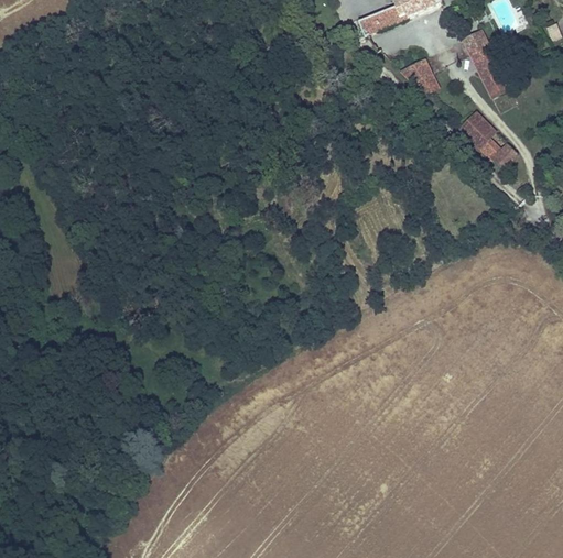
[(401,0),(402,2),(361,18),(367,31),(440,2),(439,0),(401,0)]
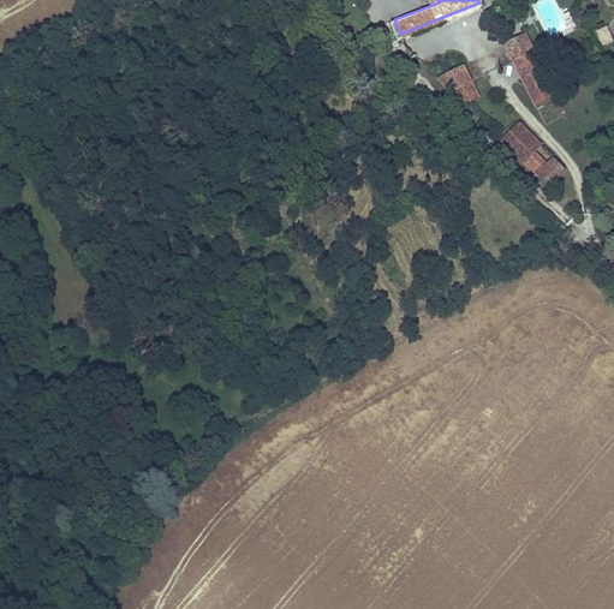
[(601,40),(612,35),(606,19),(595,24),(601,40)]
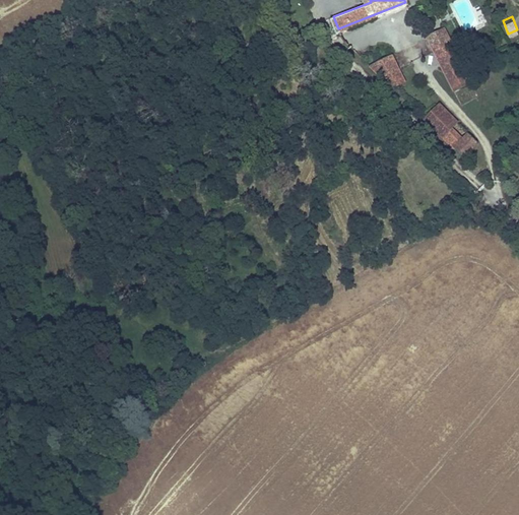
[(431,49),(451,40),(443,23),(424,36),(431,49)]
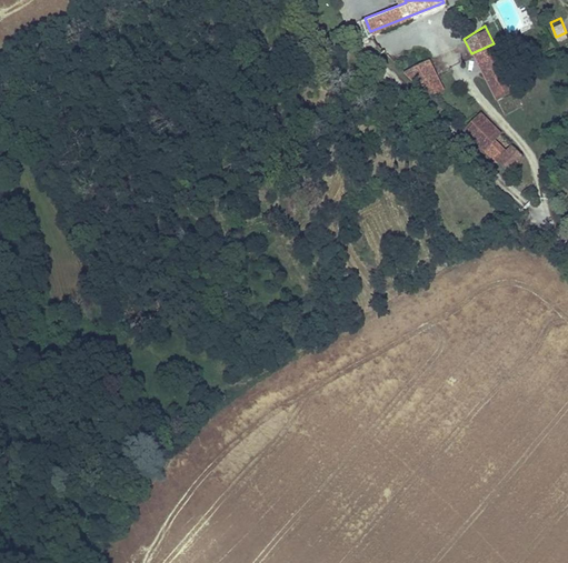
[(498,73),(507,69),(494,43),(471,53),(485,80),(498,73)]
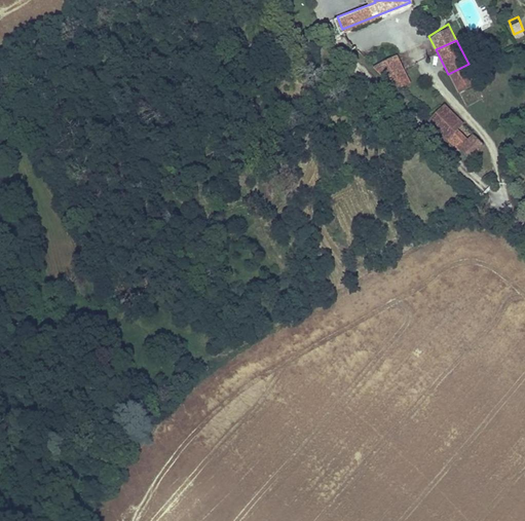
[(383,75),(401,66),(394,51),(374,63),(383,75)]
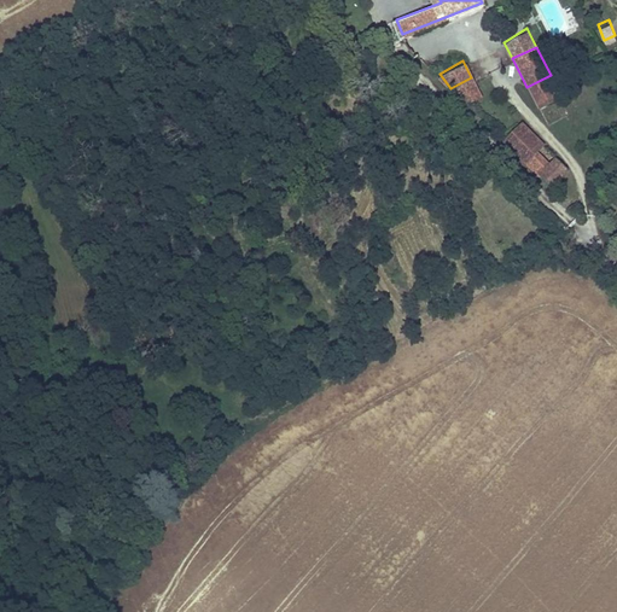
[(551,99),(562,93),(551,75),(541,80),(551,99)]
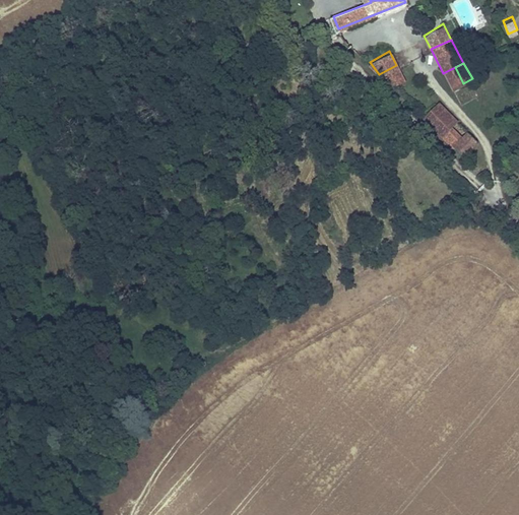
[(402,78),(396,65),(379,74),(387,85),(402,78)]
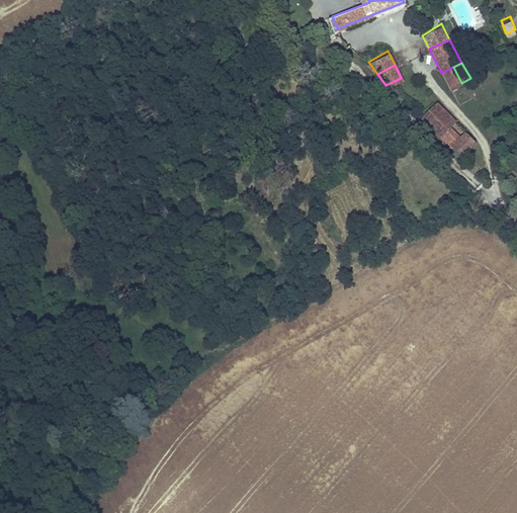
[(449,89),(461,83),(453,67),(441,73),(449,89)]
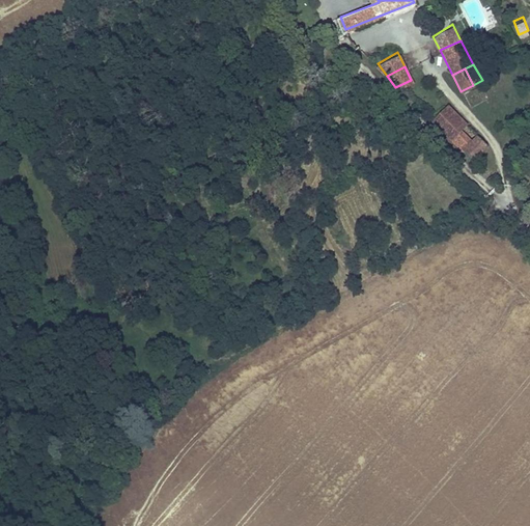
[(434,119),(452,137),(457,131),(462,127),(466,122),(447,105),(434,119)]
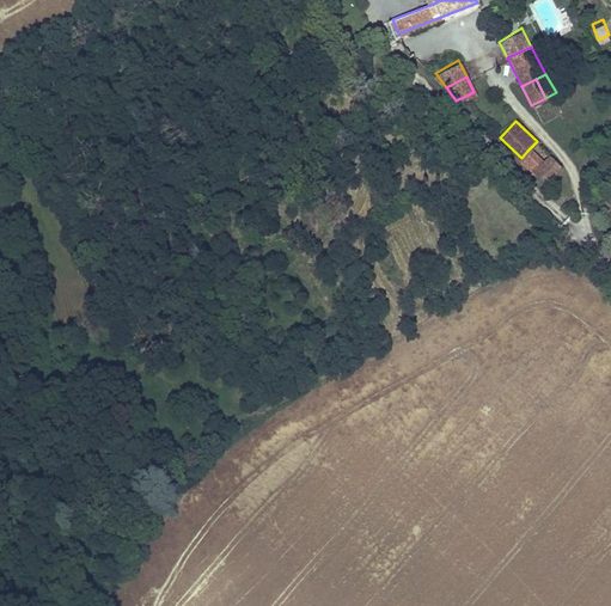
[(541,164),(545,160),(532,146),(527,151),(541,164)]
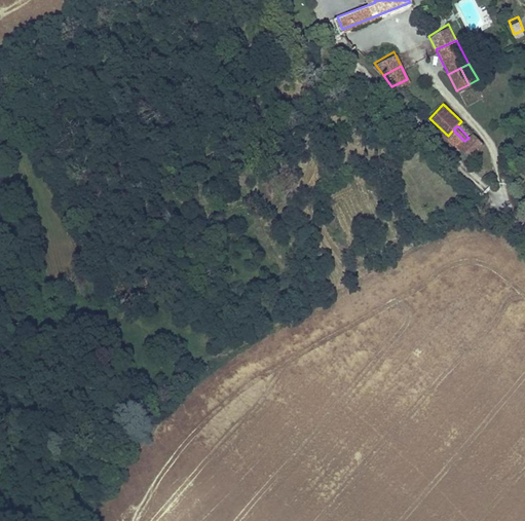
[(448,136),(473,159),(476,155),(472,148),(480,138),(474,133),(469,138),(464,141),(453,129),(448,136)]
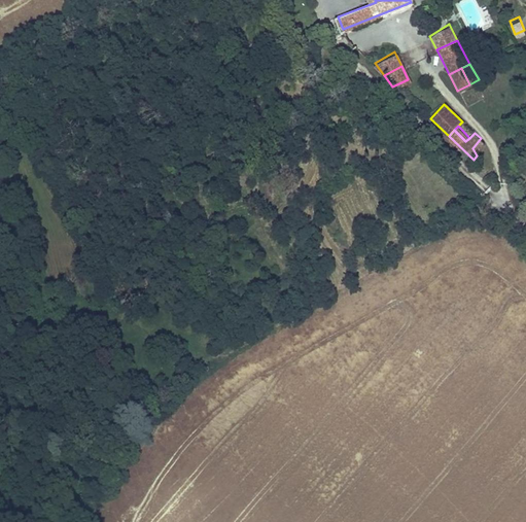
All buildings are outlined.
